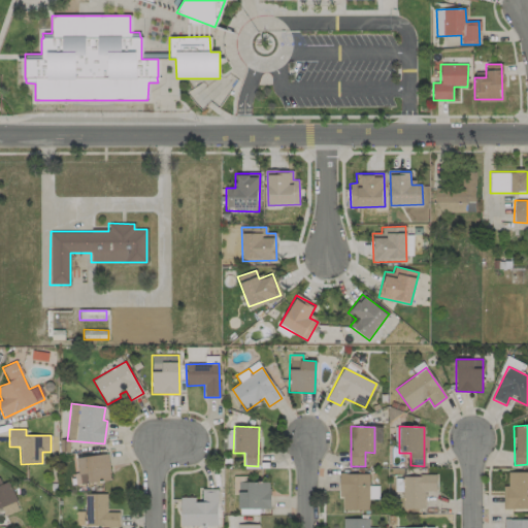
[(80,485),(111,480),(107,454),(76,459),(80,485)]
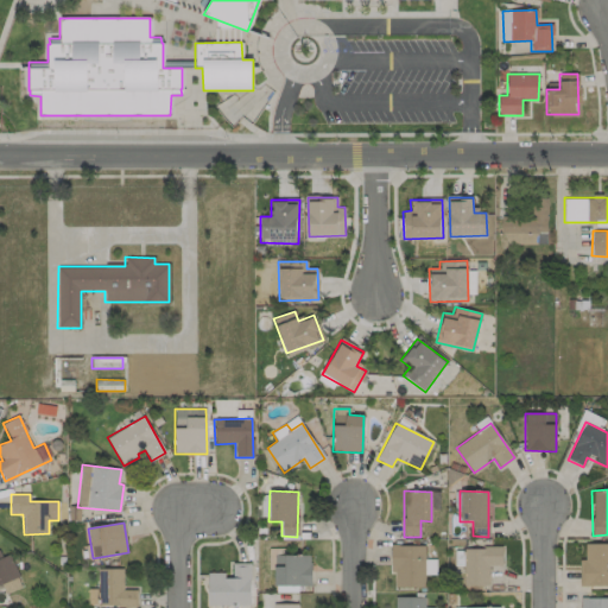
[(578,586),(607,586),(607,543),(584,543),(584,561),(580,561),(578,586)]
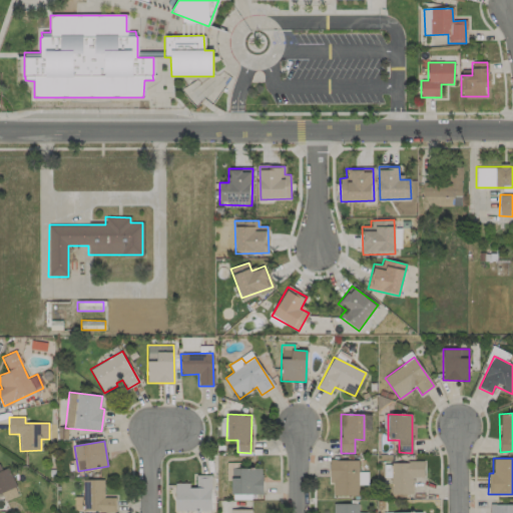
[(331,496),(358,496),(358,460),(331,461),(331,496)]
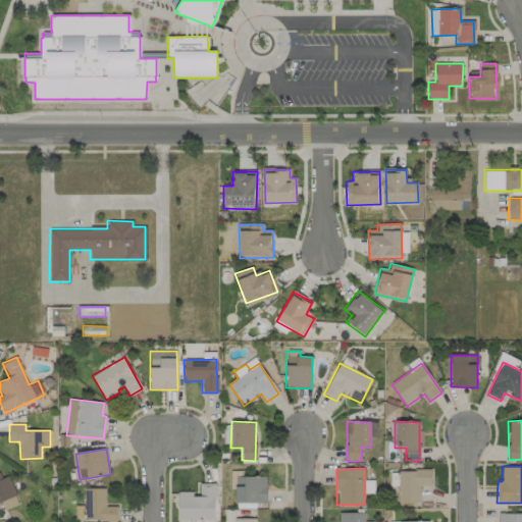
[(431,470),(399,470),(398,504),(419,504),(419,485),(431,485),(431,470)]
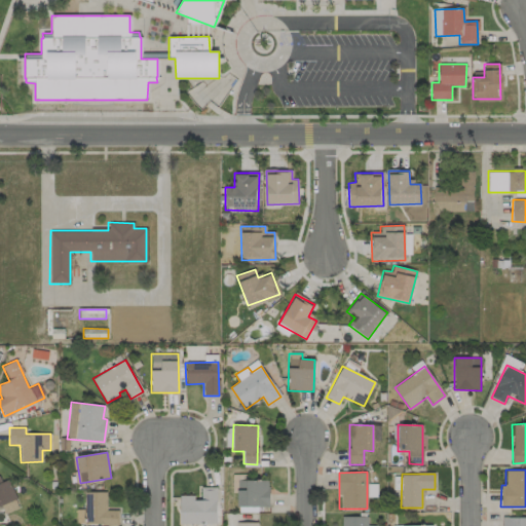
[(0,506),(16,498),(8,480),(0,483),(0,506)]
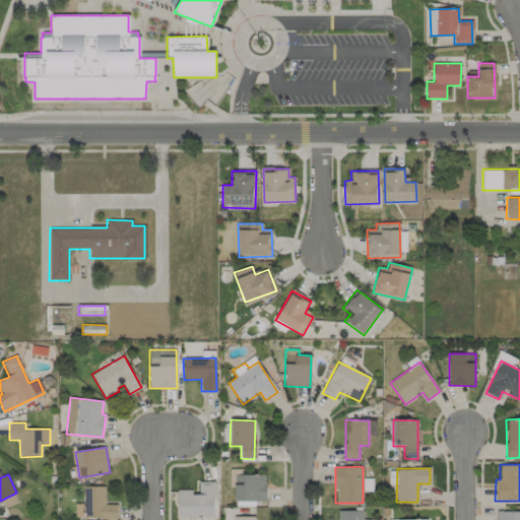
[(265,474),(234,475),(235,502),(266,501),(265,474)]
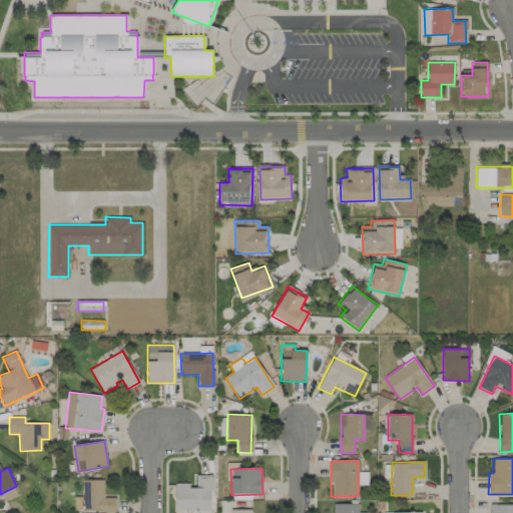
[(175,485),(174,510),(210,511),(211,476),(196,476),(196,485),(175,485)]
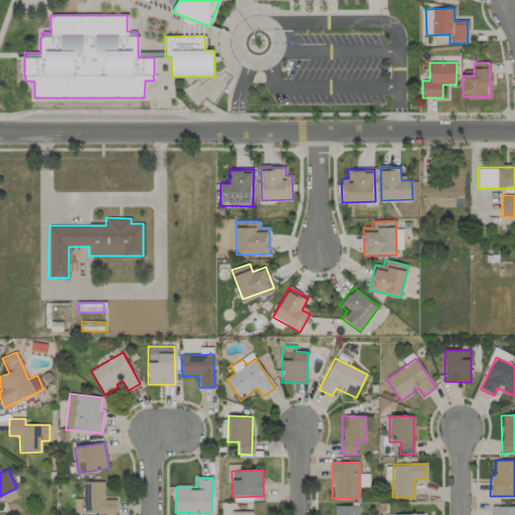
[(105,482),(83,482),(82,514),(116,514),(117,500),(104,500),(105,482)]
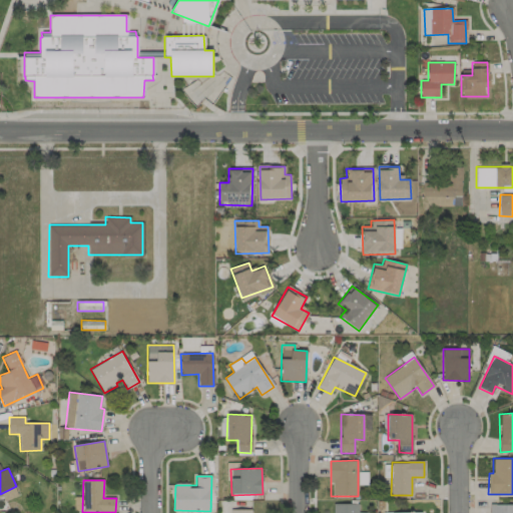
[(367,512),(368,512),(358,512),(358,504),(333,504),(333,512),(367,512)]
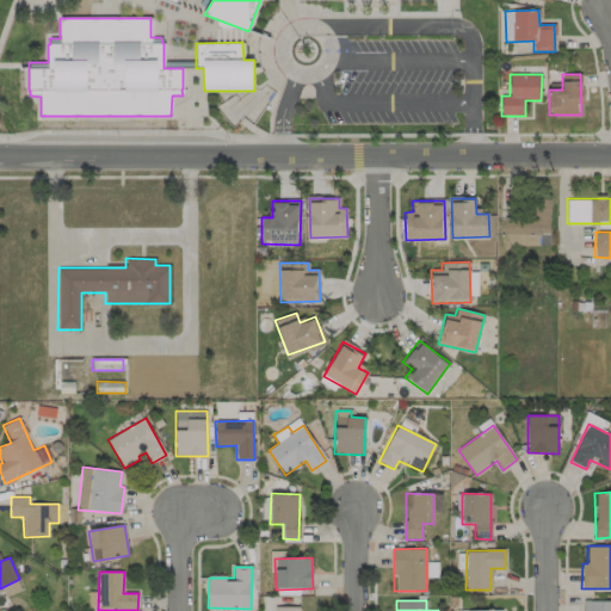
[(610,610),(610,600),(584,600),(582,610),(610,610)]
